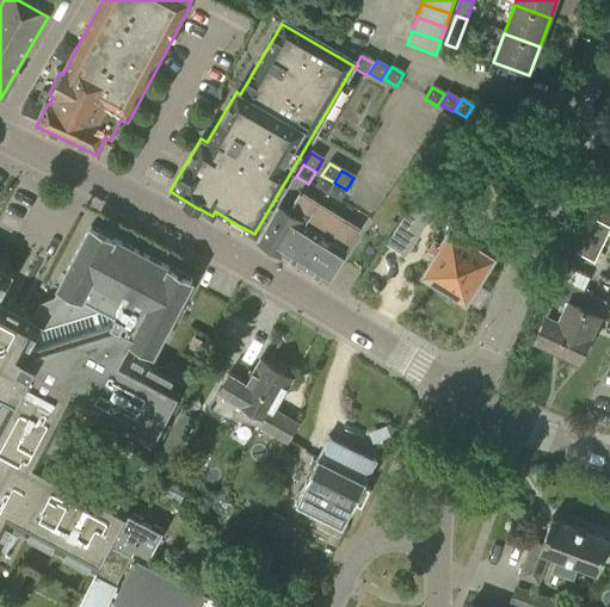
[(334,183),(321,175),(315,187),(327,194),(334,183)]
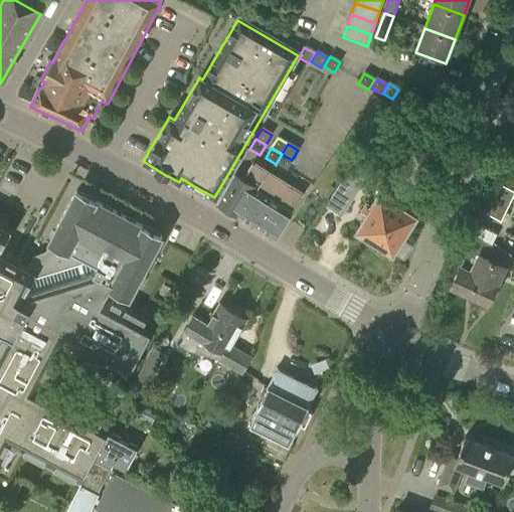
[(286,170),(292,160),(282,154),(276,164),(286,170)]
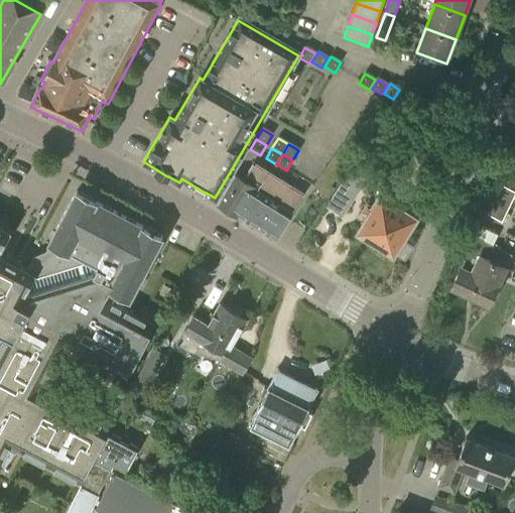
[(325,208),(342,219),(369,177),(372,173),(355,162),(325,208)]
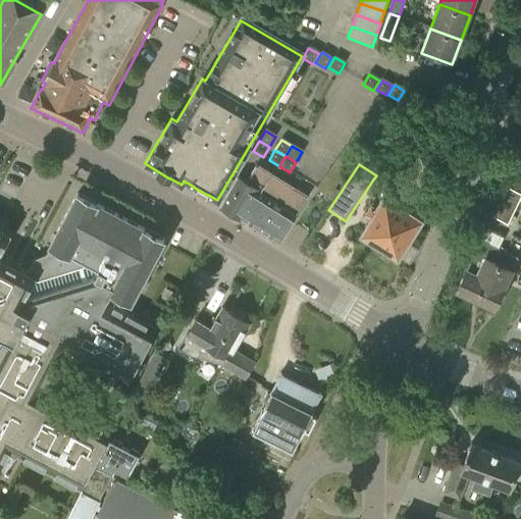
[(222,203),(219,207),(241,220),(242,218),(245,220),(243,222),(245,225),(250,228),(253,228),(254,226),(256,227),(265,234),(264,236),(265,238),(270,241),(273,241),(274,239),(280,243),(291,225),(307,198),(272,176),(255,166),(245,184),(237,179),(222,203)]
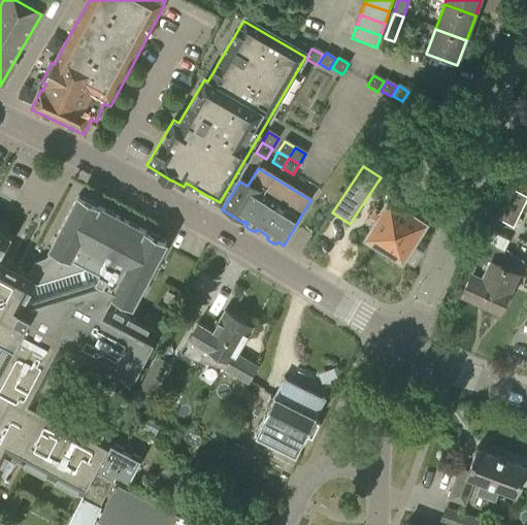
[(513,229),(526,198),(512,191),(497,221),(513,229)]
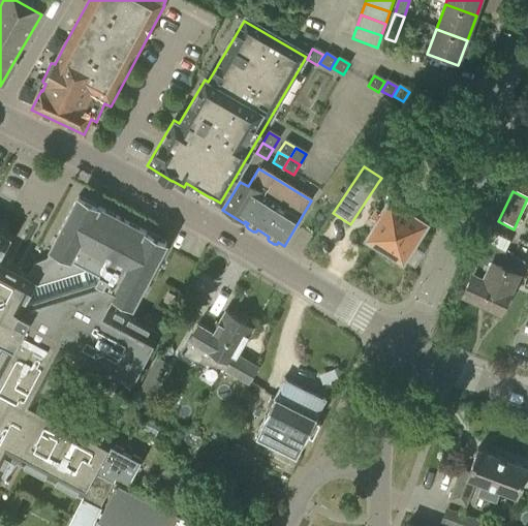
[(414,269),(424,254),(411,247),(431,215),(395,192),(378,217),(380,218),(367,239),(414,269)]
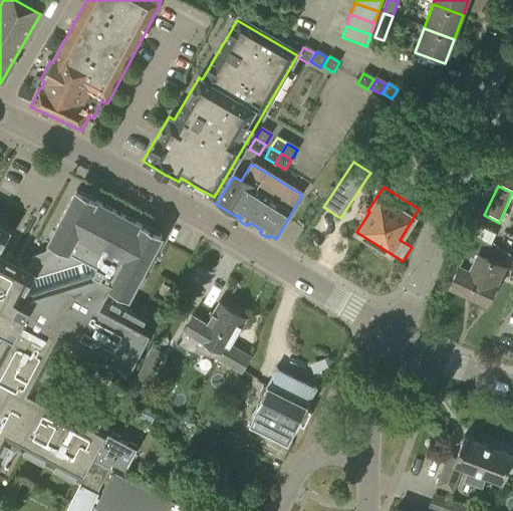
[(0,330),(5,333),(0,341),(0,461),(8,447),(78,484),(90,462),(110,425),(42,390),(66,344),(125,375),(152,324),(110,302),(116,292),(129,298),(161,238),(76,193),(50,243),(45,252),(31,258),(25,268),(11,261),(3,257),(0,256),(0,250),(9,233),(0,228),(0,330)]
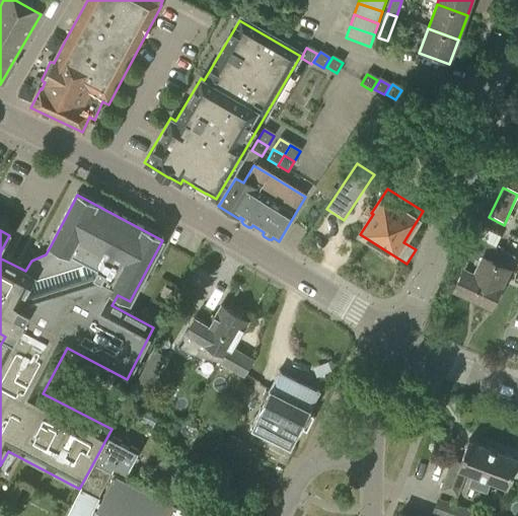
[(490,309),(514,259),(495,248),(500,237),(483,230),(453,292),(490,309)]
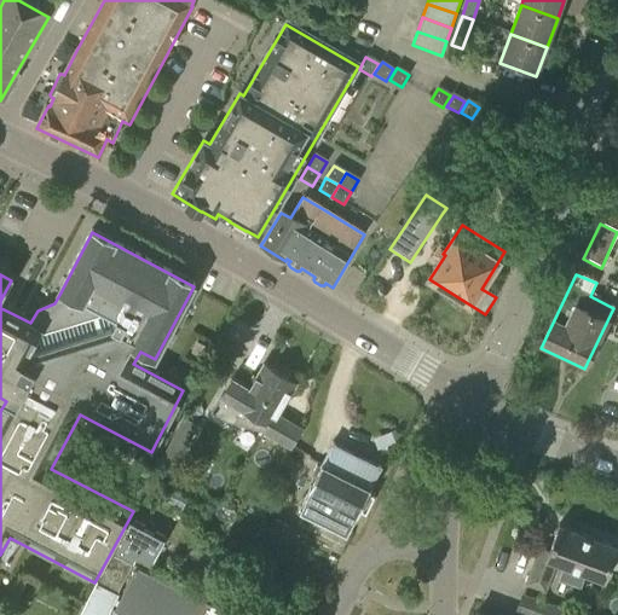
[(204,349),(196,346),(190,357),(198,361),(204,349)]
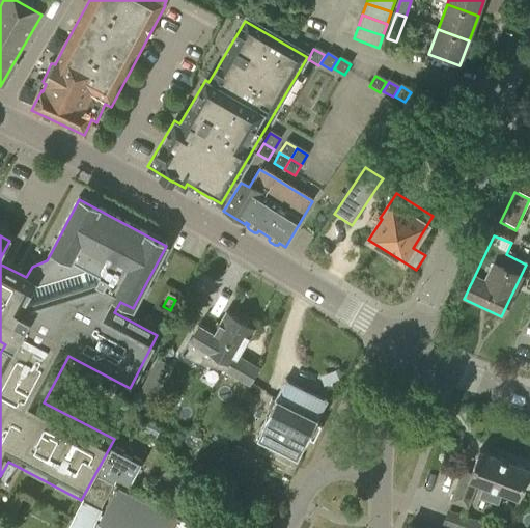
[(236,358),(253,330),(226,314),(214,336),(198,327),(180,356),(193,363),(227,372),(249,386),(257,371),(236,358)]
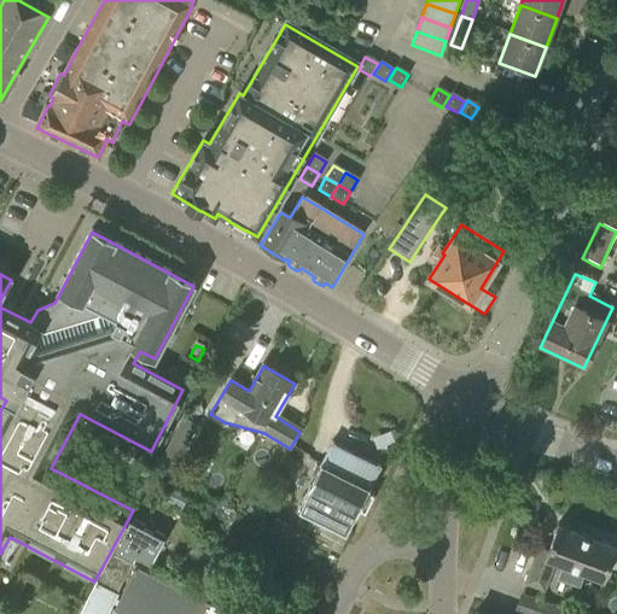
[(347,534),(379,467),(332,443),(298,510),(347,534)]
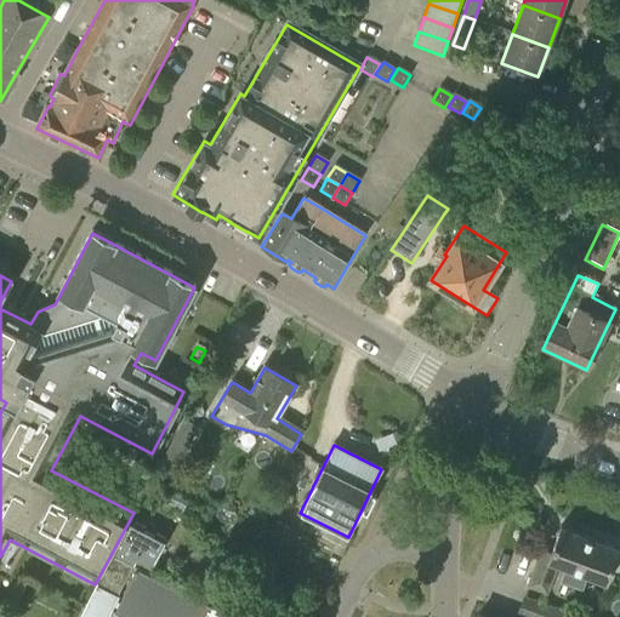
[(238,521),(235,516),(223,510),(217,513),(215,518),(217,524),(229,530),(234,527),(238,521)]
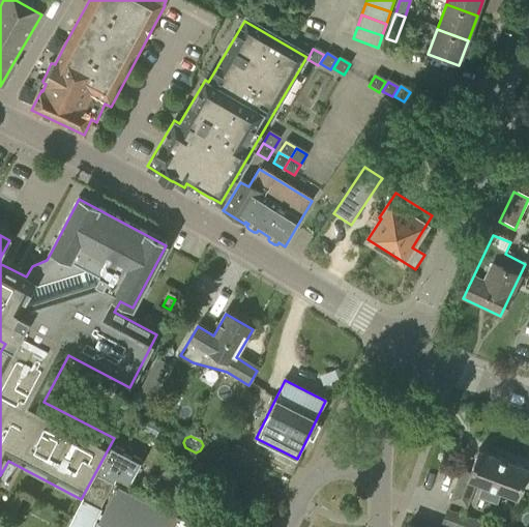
[(127,487),(140,462),(112,449),(100,474),(127,487)]
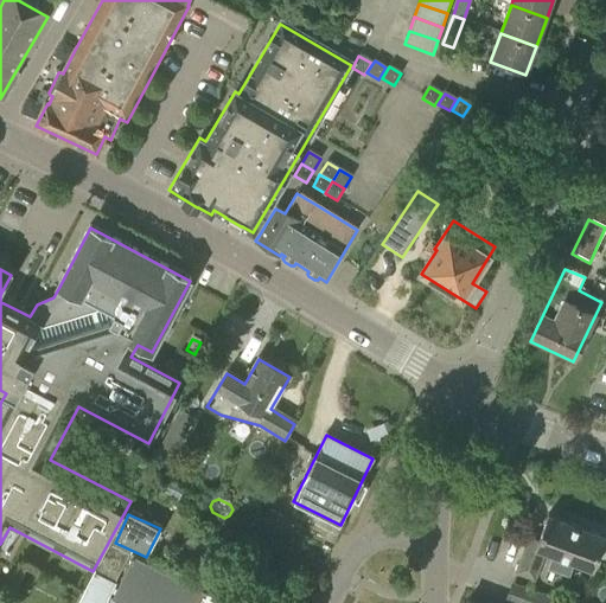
[(593,570),(605,538),(547,517),(535,547),(528,545),(516,573),(534,581),(544,552),(593,570)]
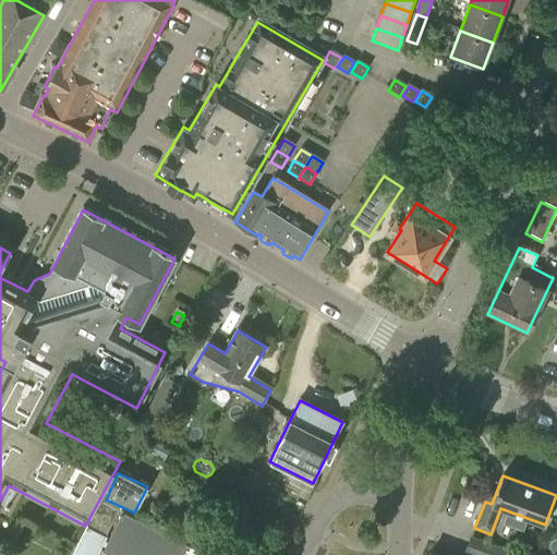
[(118,511),(98,502),(85,528),(105,538),(118,511)]
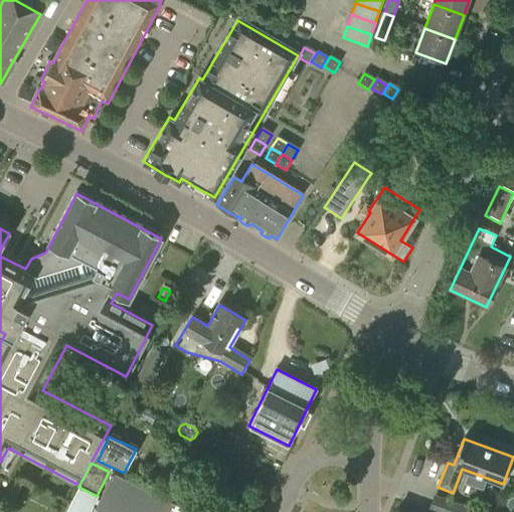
[(190,511),(202,484),(178,473),(166,500),(190,511)]
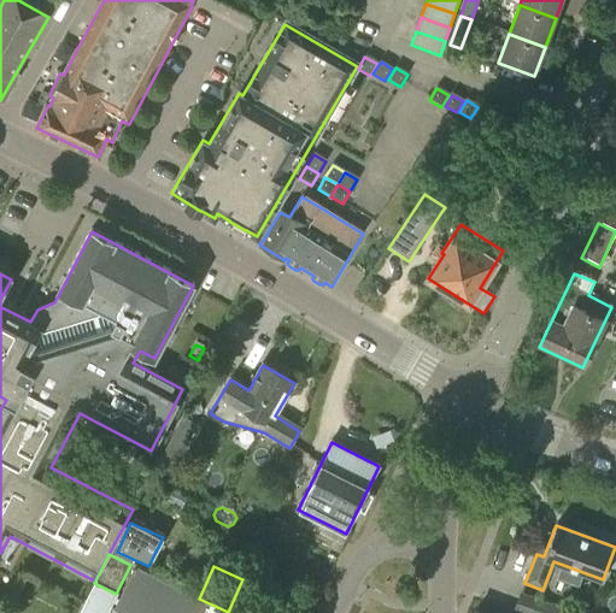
[(227,612),(135,567),(124,589),(172,612),(227,612)]
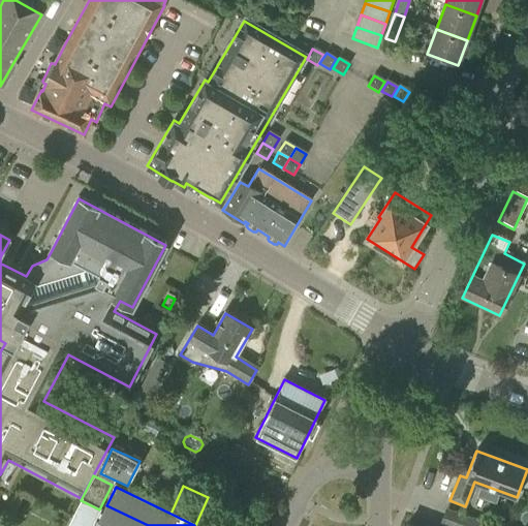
[(33,513),(39,502),(27,496),(21,506),(33,513)]
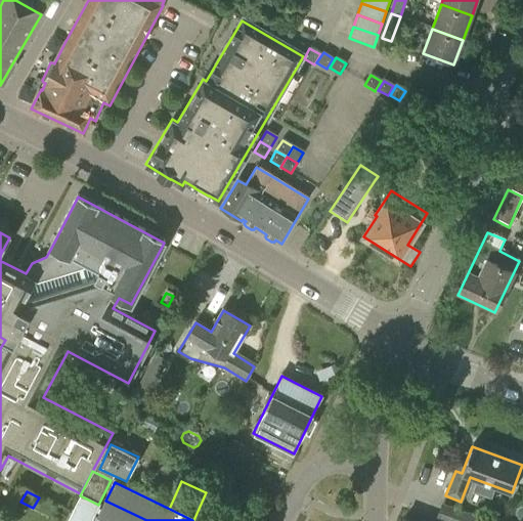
[(80,495),(68,520),(92,520),(99,506),(98,505),(80,495)]
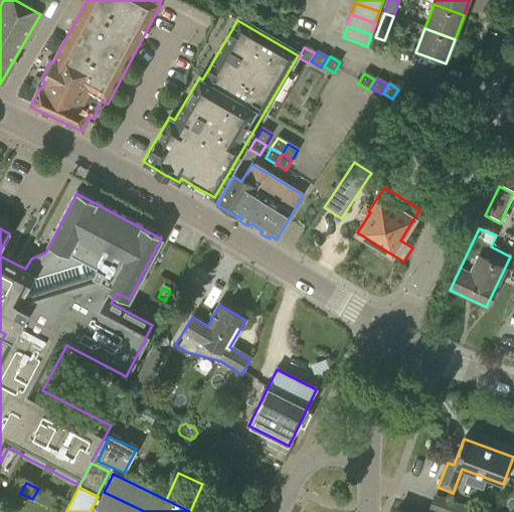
[(144,511),(104,492),(96,510),(99,511),(144,511)]
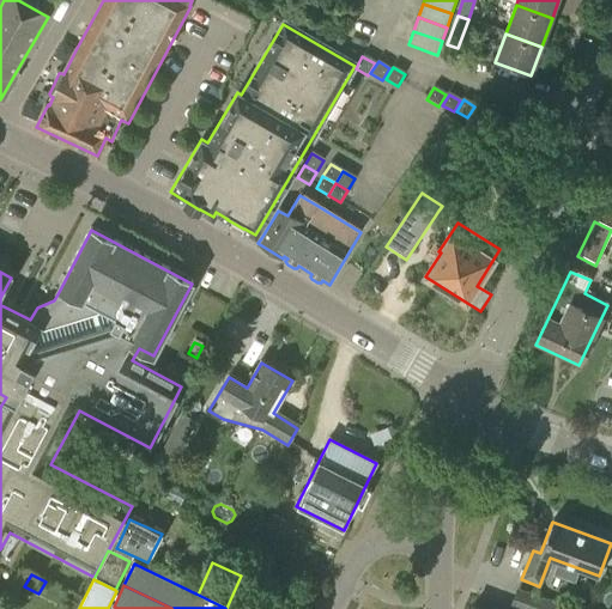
[(74,596),(60,589),(53,602),(65,608),(68,608),(74,596)]
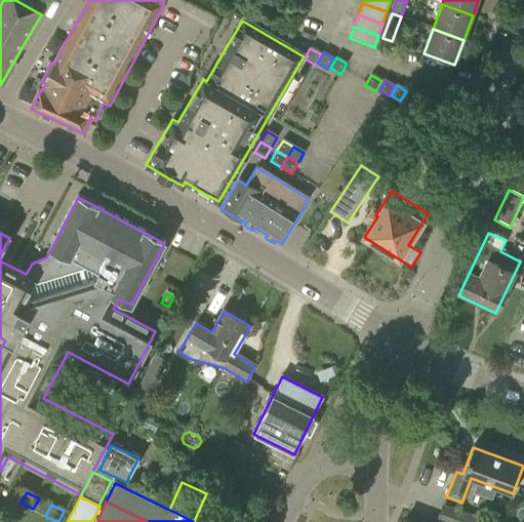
[(480,521),(442,507),(437,521),(480,521)]
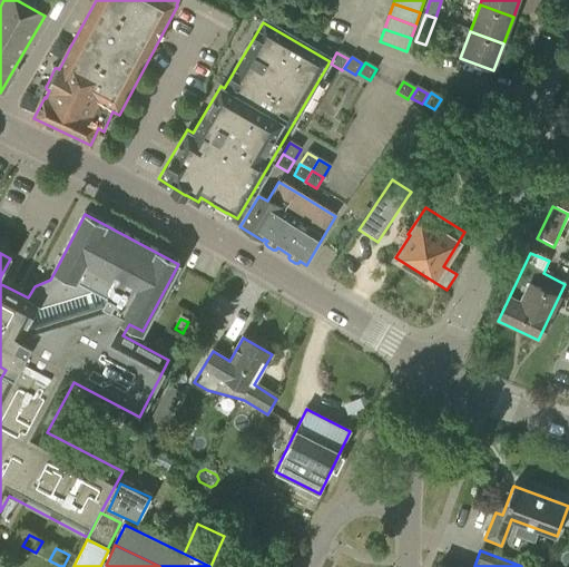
All buildings are outlined.
